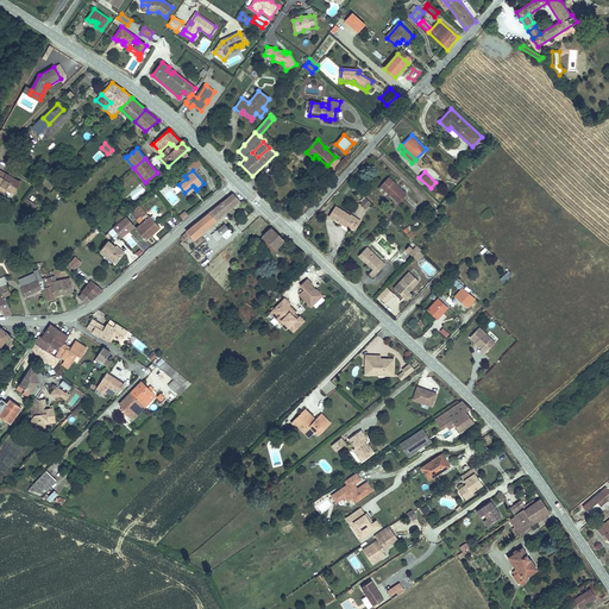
[(0,194),(2,196),(7,189),(14,194),(22,183),(10,177),(7,182),(0,177),(0,194)]
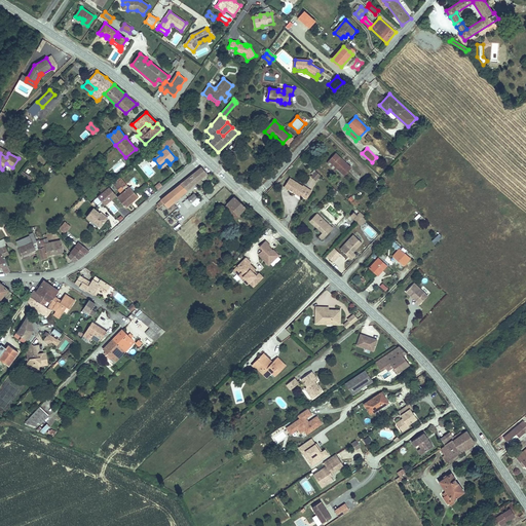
[(351,167),(336,153),(329,160),(336,167),(344,175),(351,167)]
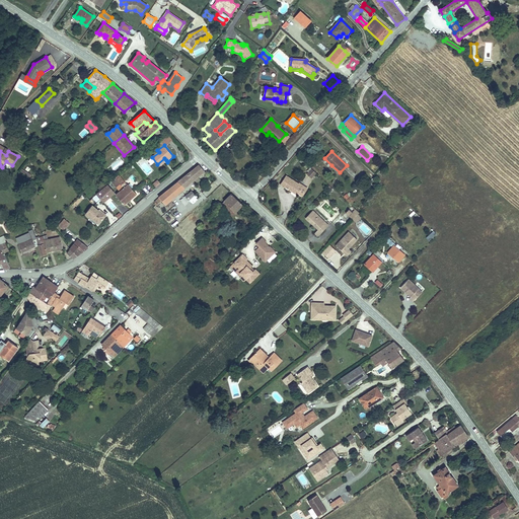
[(331,165),(324,158),(322,160),(330,167),(331,165)]
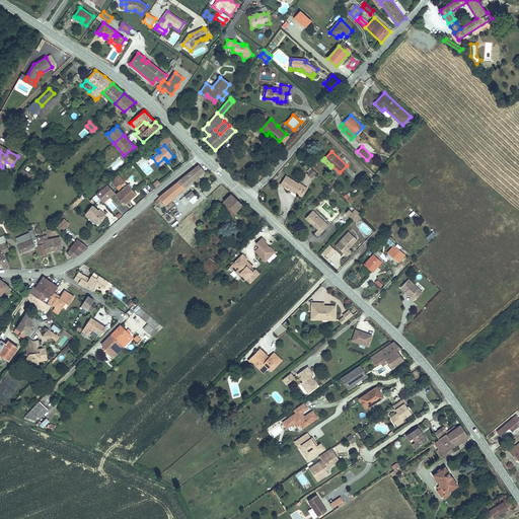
[(204,171),(199,165),(165,194),(171,200),(204,171)]
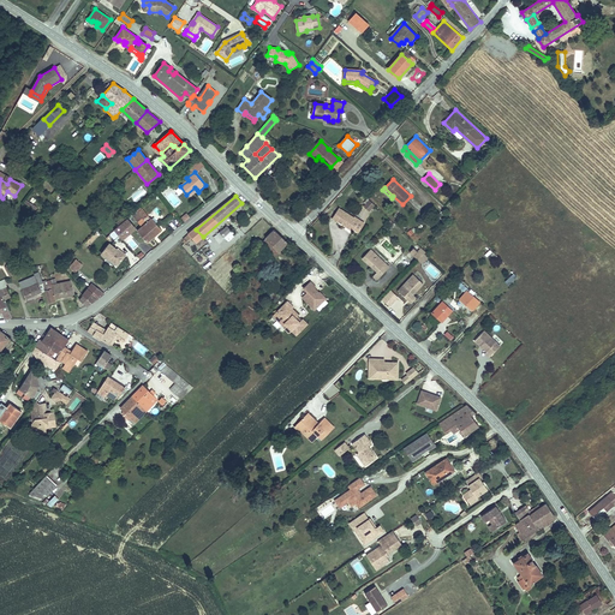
[(375,203),(370,199),(364,207),(369,210),(375,203)]
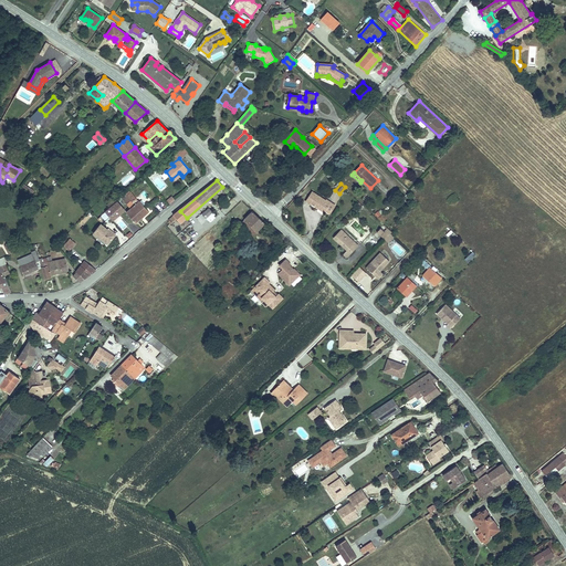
[(318,208),(320,207),(326,210),(331,213),(337,205),(327,199),(326,200),(313,191),(306,201),(311,205),(311,203),(318,208)]
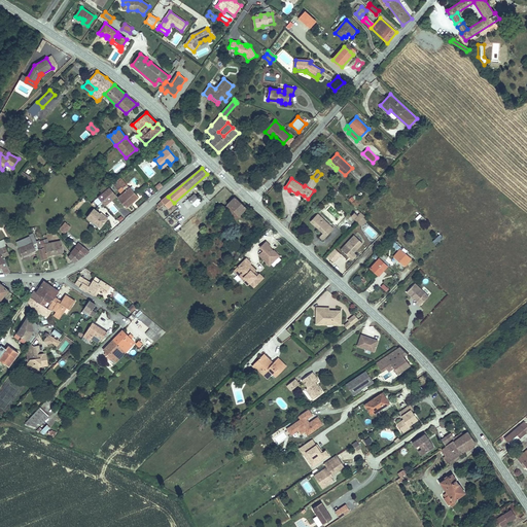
[(110,188),(99,199),(105,206),(116,197),(110,188)]
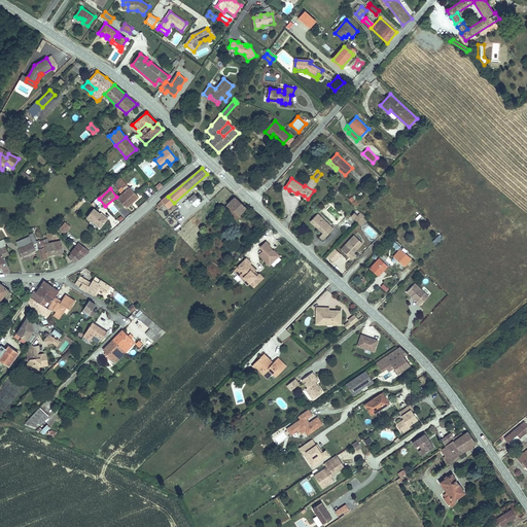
[(127,209),(139,198),(131,188),(118,199),(127,209)]
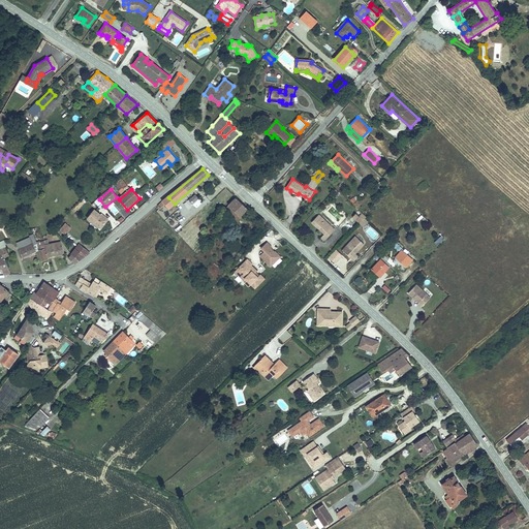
[(195,195),(190,199),(193,204),(198,198),(195,195)]
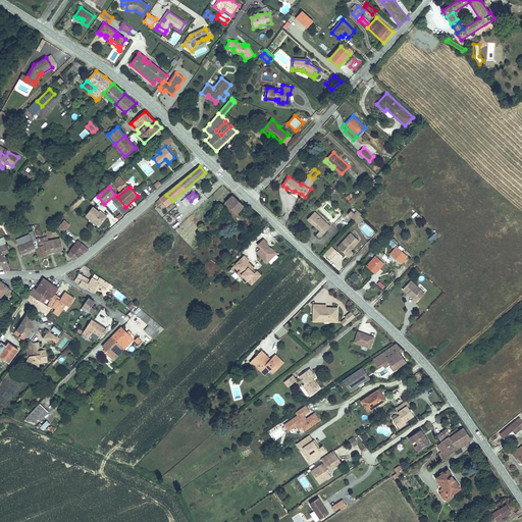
[(172,201),(166,195),(160,199),(163,202),(166,206),(172,201)]
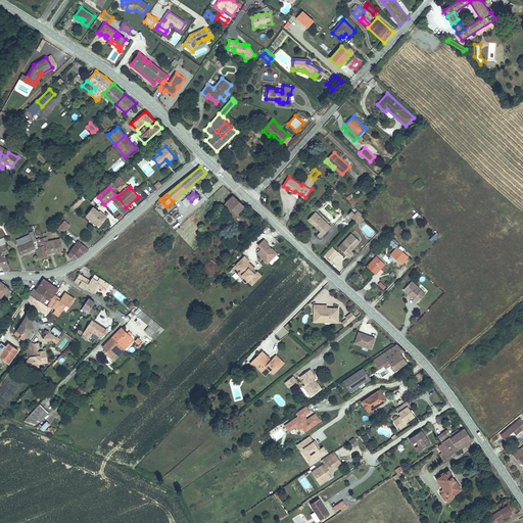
[(244,206),(234,196),(227,203),(237,214),(244,206)]
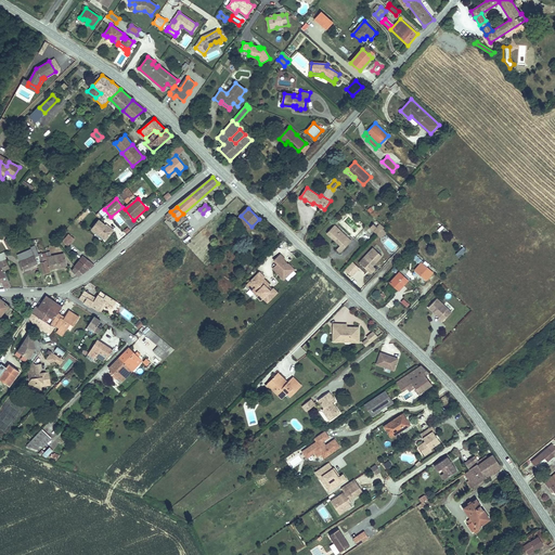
[(241,216),(236,219),(248,231),(252,227),(241,216)]
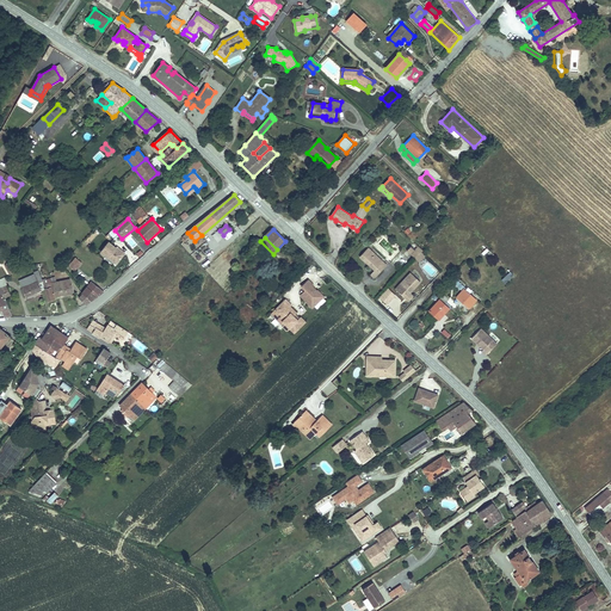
[(124,254),(116,248),(109,242),(100,252),(117,265),(124,254)]
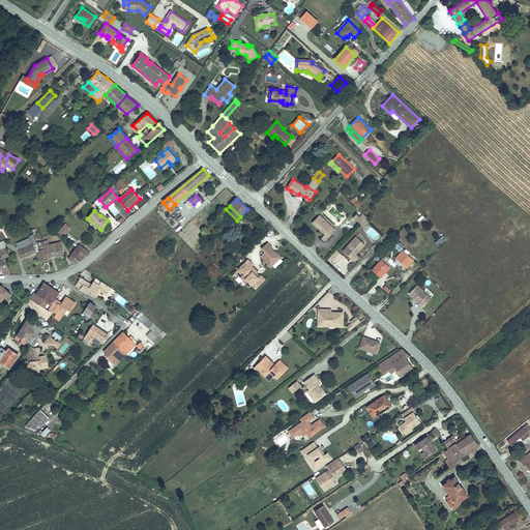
[(331,234),(327,230),(330,227),(317,215),(311,223),(324,234),(320,237),(324,241),(331,234)]
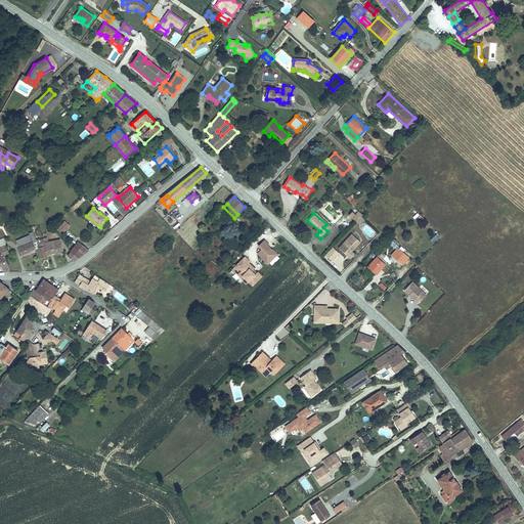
[(359,225),(364,219),(361,216),(356,222),(359,225)]
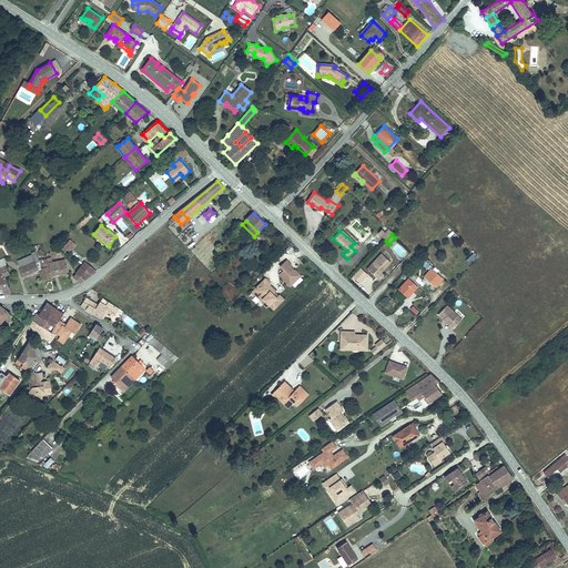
[(10,255),(14,253),(14,242),(10,240),(6,247),(10,255)]
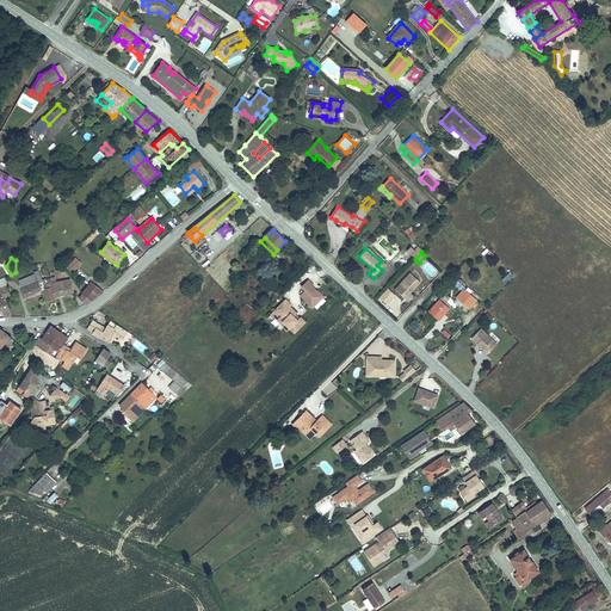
[(76,258),(69,266),(75,271),(82,263),(76,258)]
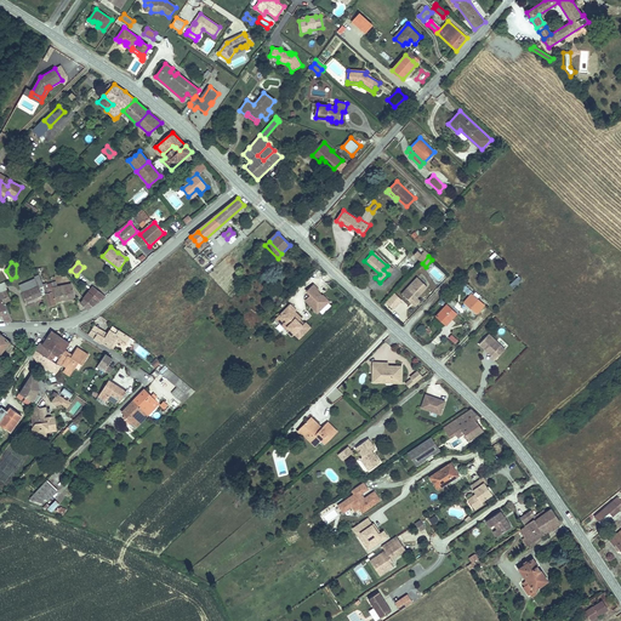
[(417,277),(412,283),(417,286),(419,285),(423,289),(427,285),(417,277)]
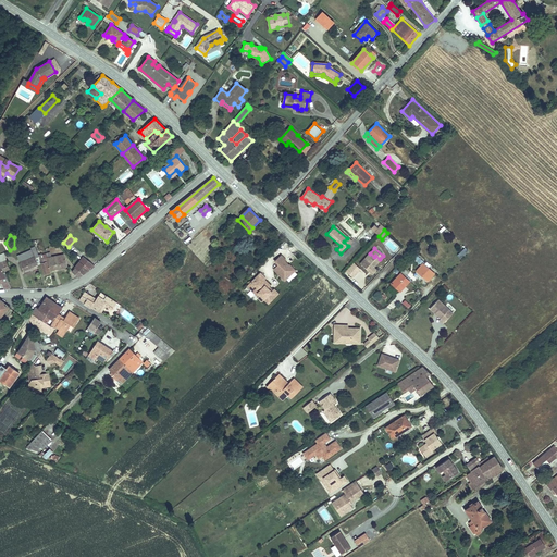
[(38,264),(35,258),(32,250),(19,256),(24,271),(38,264)]
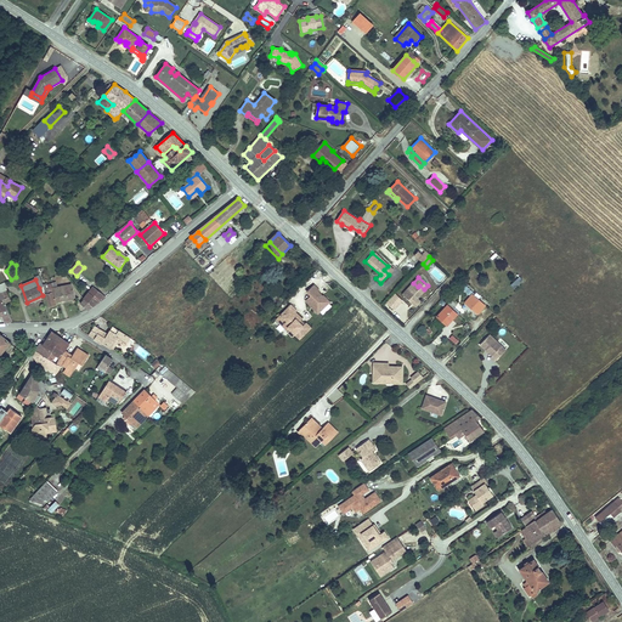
[(7,292),(4,283),(0,284),(0,294),(0,295),(4,303),(10,300),(6,292),(7,292)]
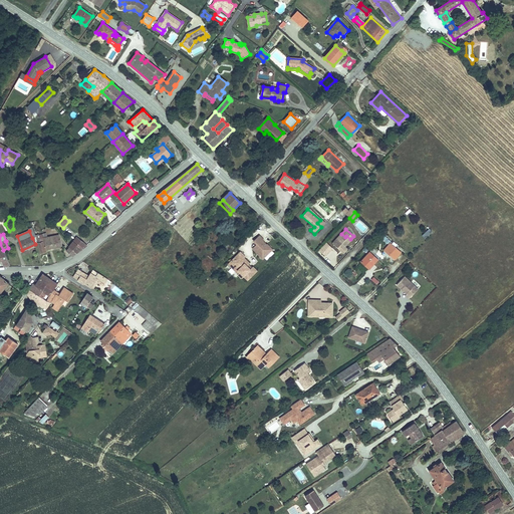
[(44,241),(44,239),(43,235),(43,234),(36,236),(41,254),(46,252),(43,241),(44,241)]
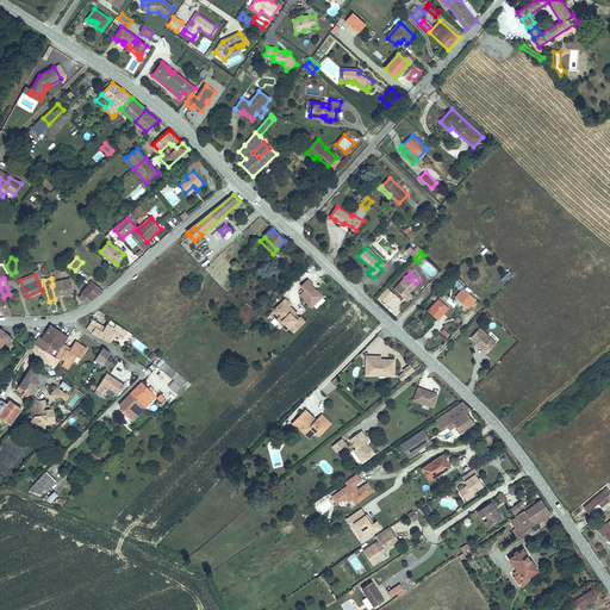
[(300,286),(305,290),(299,294),(312,309),(325,297),(313,285),(315,284),(309,278),(300,286)]
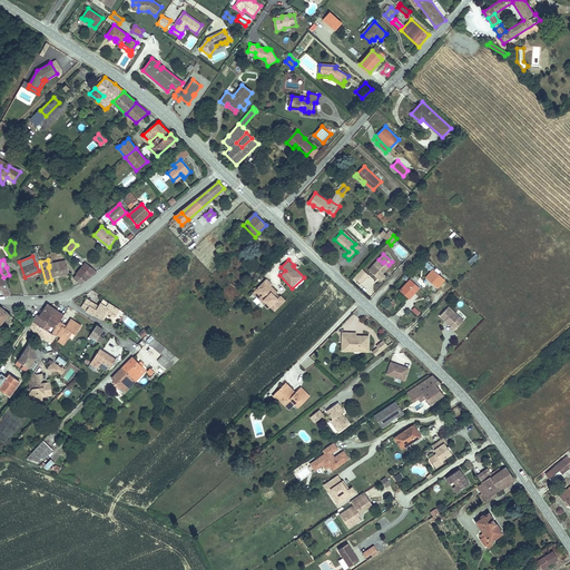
[(382,273),(389,265),(384,262),(383,263),(379,259),(369,269),(377,277),(382,273)]
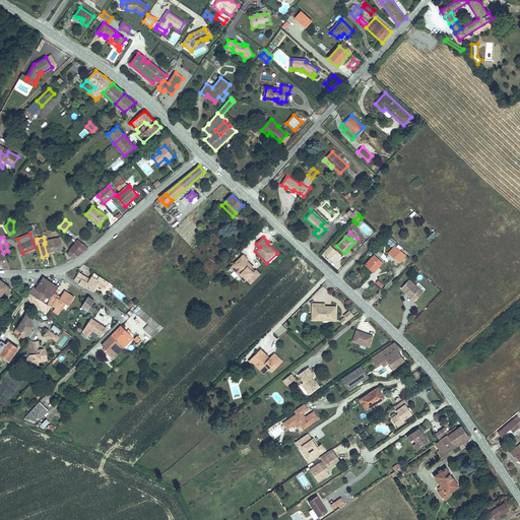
[(45,242),(45,244),(48,252),(63,249),(61,242),(60,242),(59,239),(48,241),(45,242)]
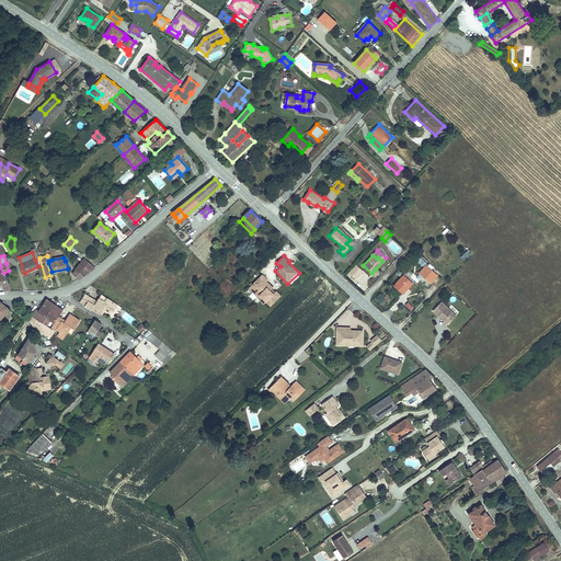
[(86,268),(90,272),(95,267),(91,264),(90,265),(88,264),(89,263),(83,260),(76,271),(77,272),(80,268),(83,272),(86,268)]
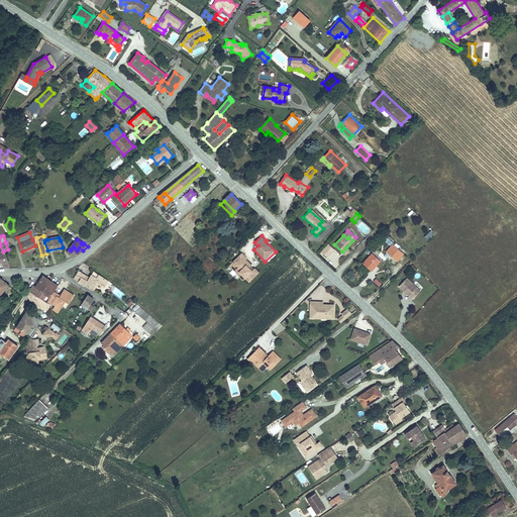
[(404,253),(393,244),(387,252),(397,262),(404,253)]
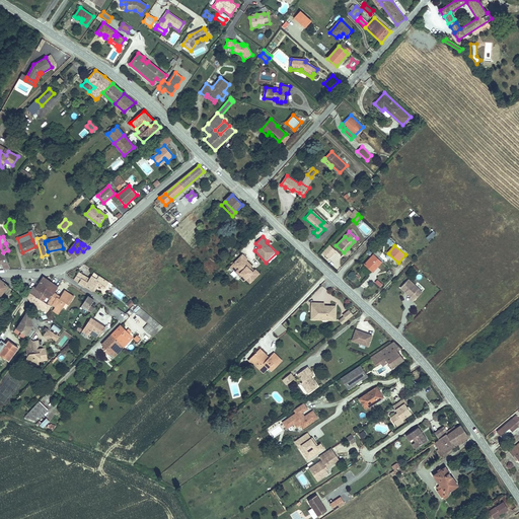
[(77,256),(71,251),(70,250),(69,249),(68,250),(69,251),(68,253),(73,258),(77,256)]
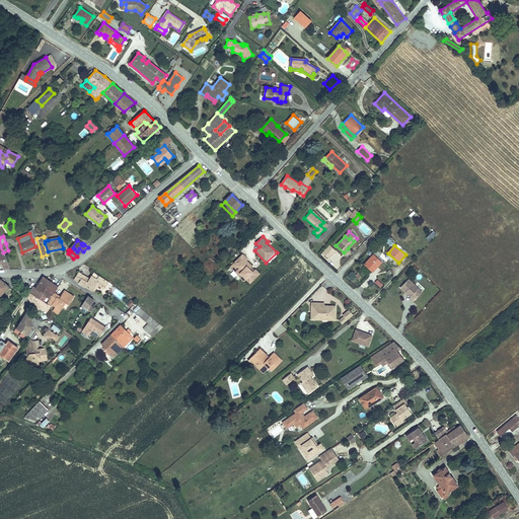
[(4,270),(10,267),(4,254),(0,254),(0,264),(2,264),(4,270)]
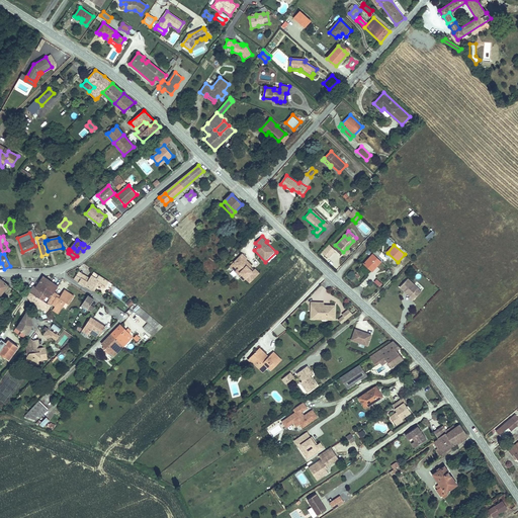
[(239,272),(248,263),(246,260),(247,259),(242,254),(232,265),(239,272)]
